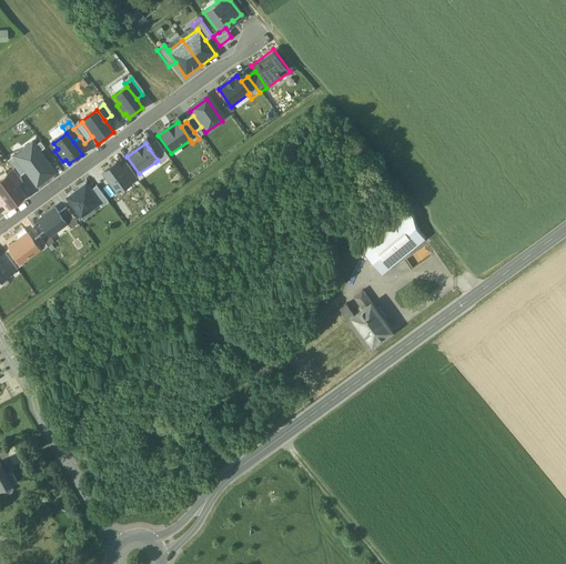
[(155,143),(149,149),(158,160),(155,162),(159,167),(168,160),(155,143)]
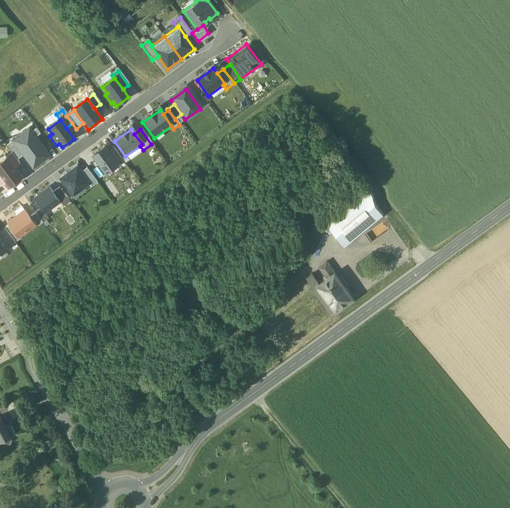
[(13,143),(23,157),(33,170),(49,158),(35,139),(31,134),(29,131),(13,143)]
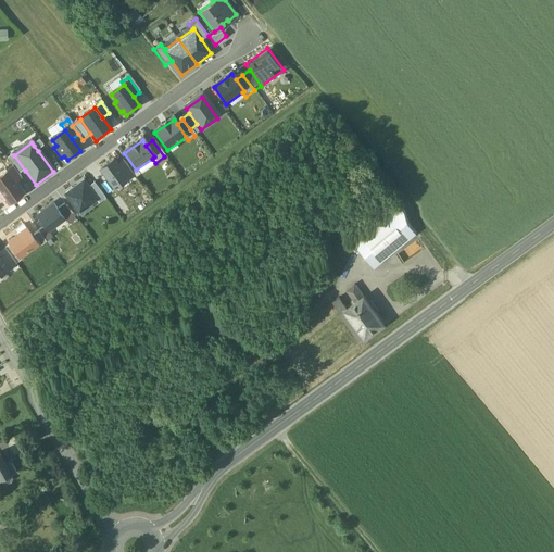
[(34,146),(38,151),(42,148),(38,142),(34,146)]
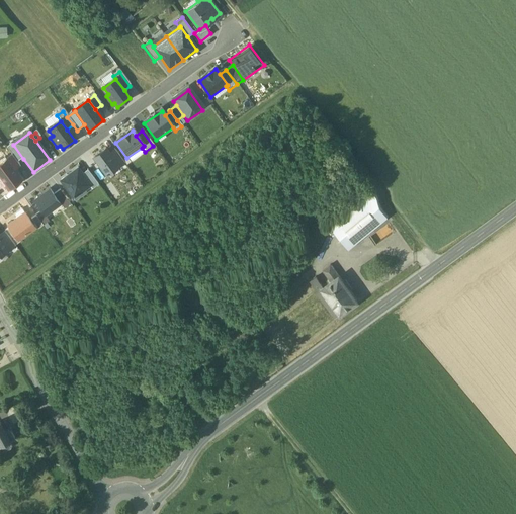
[(12,158),(16,164),(23,159),(13,145),(6,151),(12,158)]
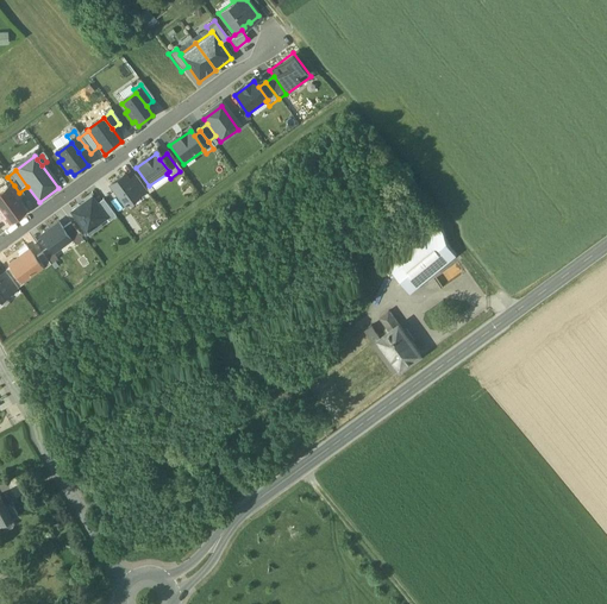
[(110,188),(124,208),(139,197),(127,183),(124,177),(110,188)]
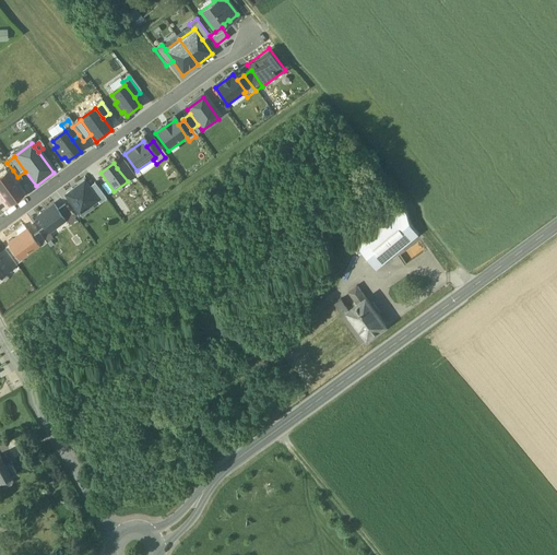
[(123,164),(117,168),(128,181),(133,178),(123,164)]
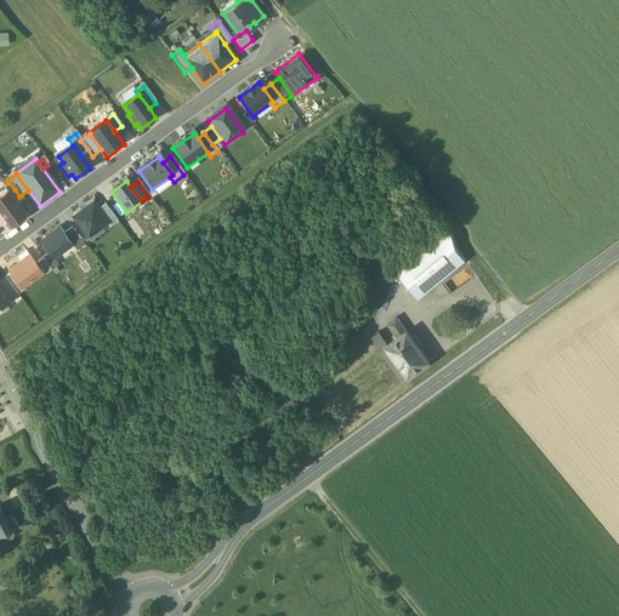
[(23,200),(20,197),(15,189),(0,200),(0,226),(6,222),(10,228),(18,222),(20,223),(26,218),(16,205),(23,200)]
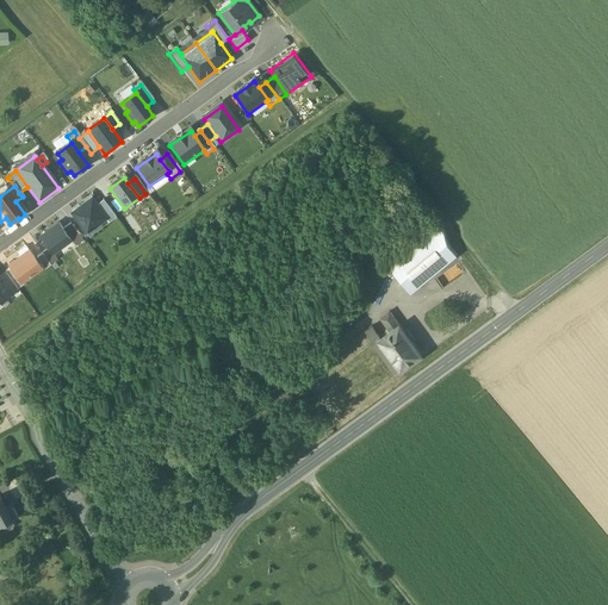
[(86,236),(106,222),(97,209),(91,201),(72,216),(86,236)]
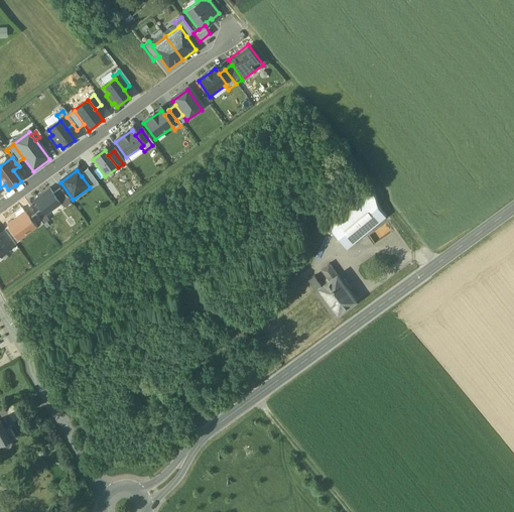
[(90,187),(92,190),(98,186),(87,172),(82,176),(90,187)]
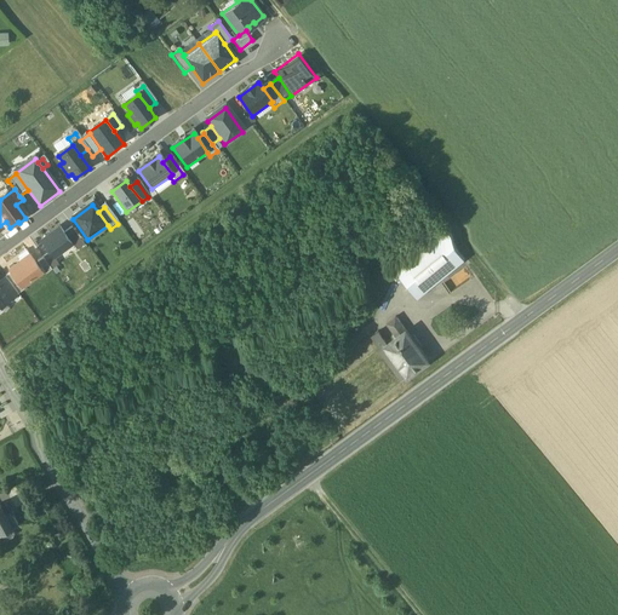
[(58,230),(40,245),(50,256),(52,259),(70,246),(64,239),(58,230)]
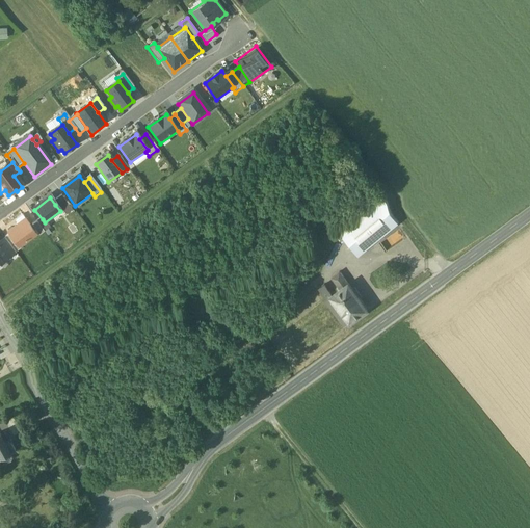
[(379,198),(339,231),(355,252),(396,218),(379,198)]
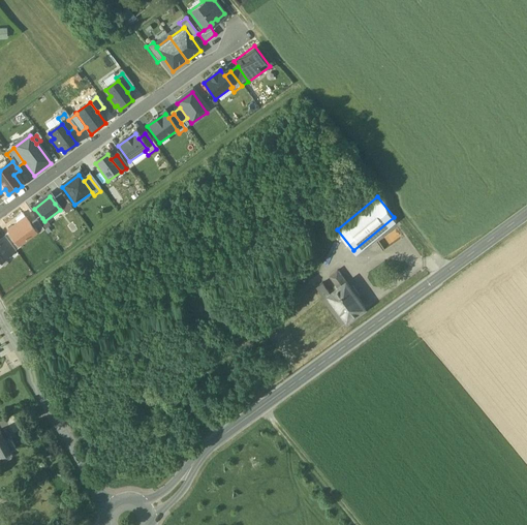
[(65,216),(71,212),(61,198),(55,204),(60,210),(65,216)]
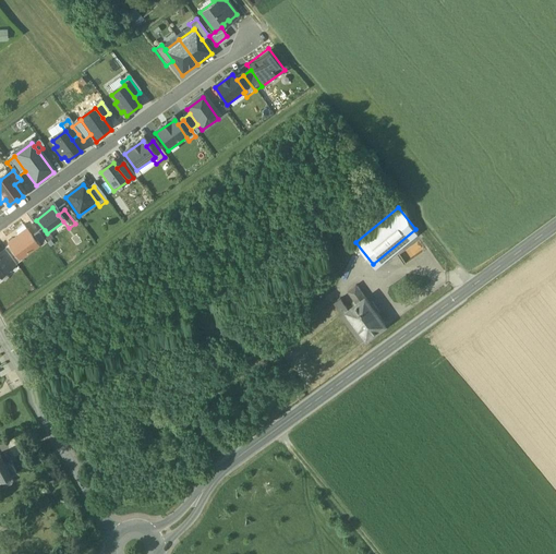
[(38,235),(38,236),(46,245),(52,241),(47,233),(45,230),(38,235)]
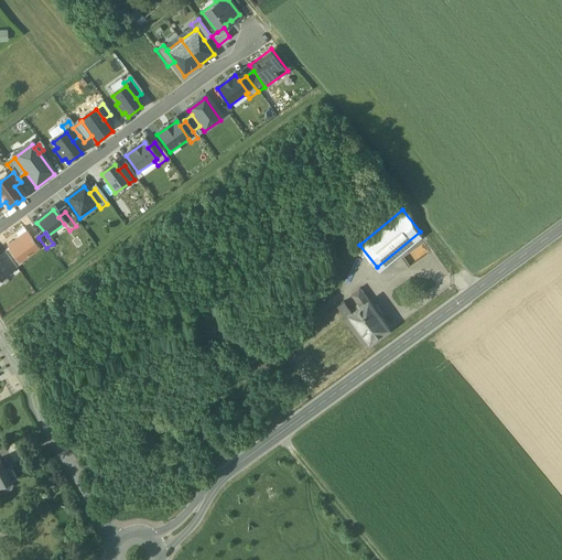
[(35,249),(25,235),(19,240),(17,241),(18,244),(9,249),(10,250),(20,264),(29,257),(28,256),(35,249)]
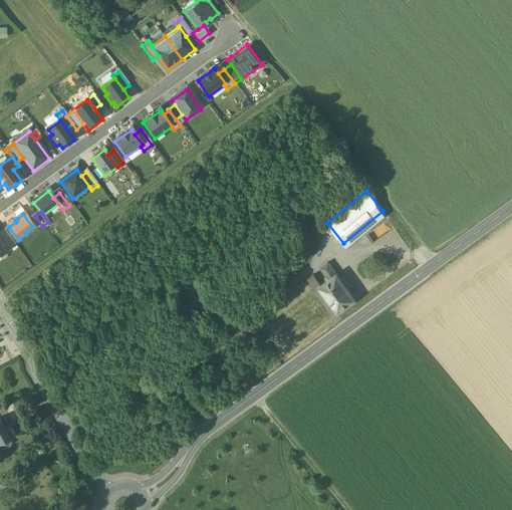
[(37,229),(42,226),(35,217),(30,220),(36,227),(37,229)]
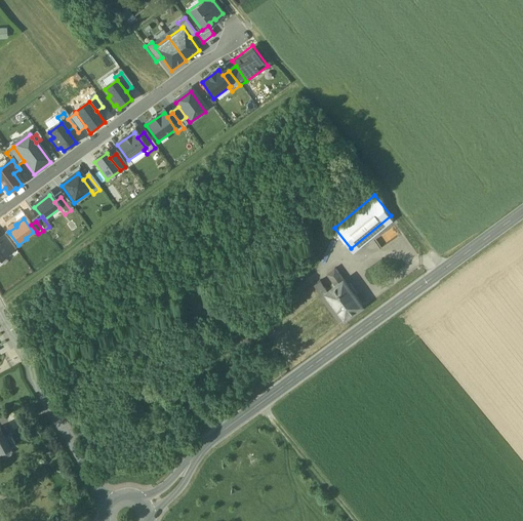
[(399,231),(392,222),(371,236),(377,246),(399,231)]
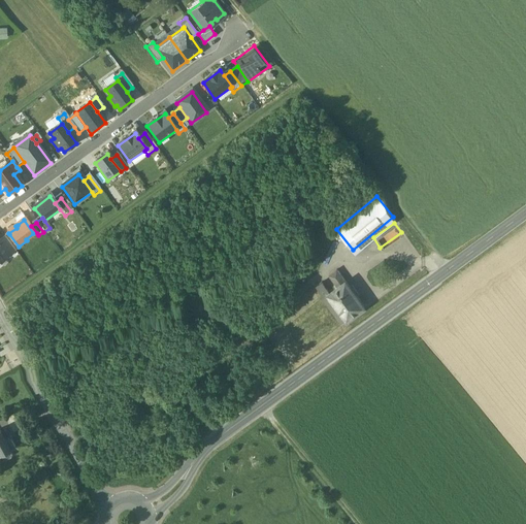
[(19,247),(9,234),(4,238),(15,253),(20,250),(19,247)]
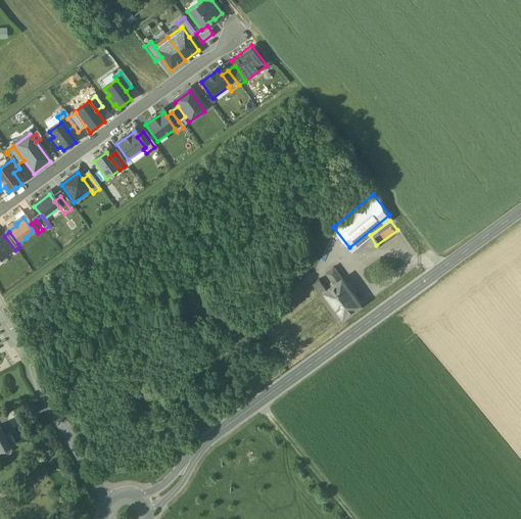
[(7,256),(15,250),(4,236),(0,239),(0,244),(7,254),(6,255),(7,256)]
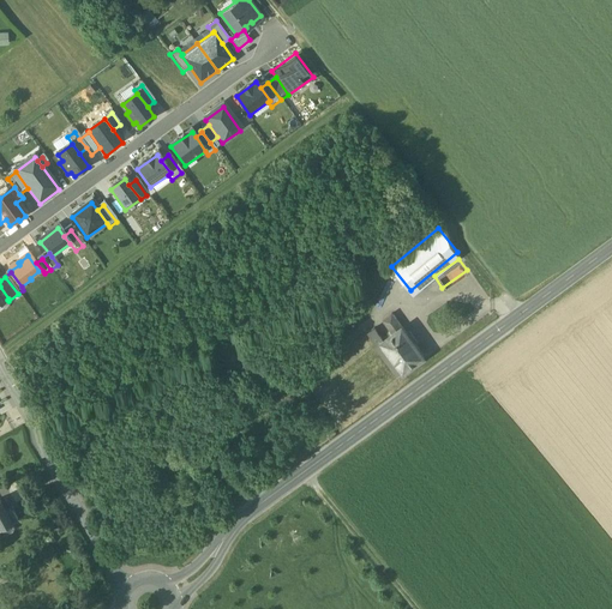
[(390,308),(381,315),(391,329),(400,321),(390,308)]
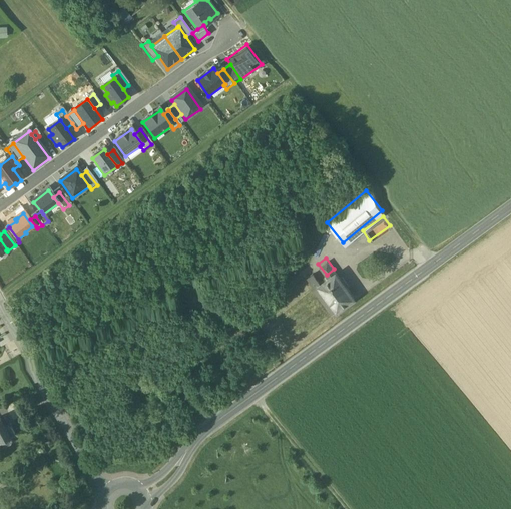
[(353,295),(334,269),(327,275),(318,281),(311,270),(305,274),(313,285),(317,282),(335,307),(353,295)]
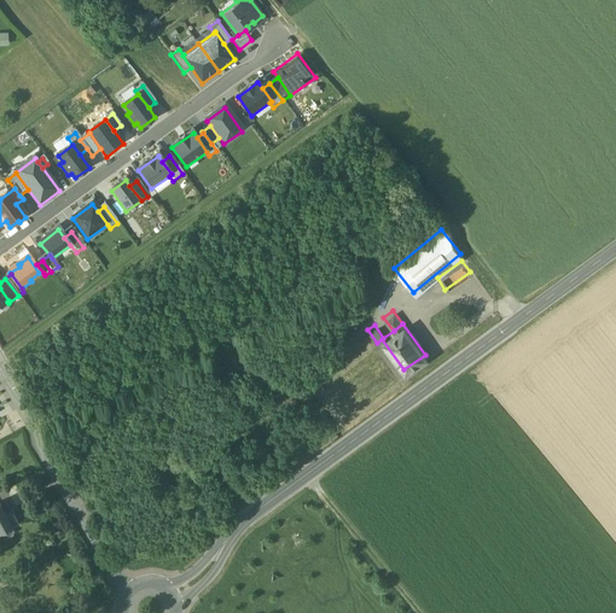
[(404,369),(382,339),(377,343),(376,343),(399,374),(404,369)]
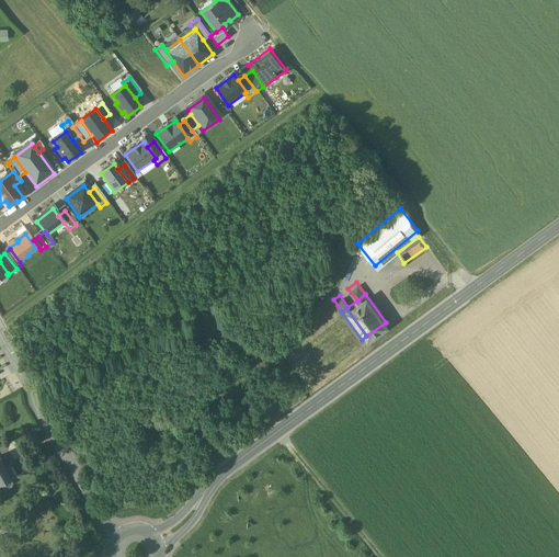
[(3,462),(0,455),(0,475),(12,468),(13,465),(10,459),(8,459),(3,462)]
